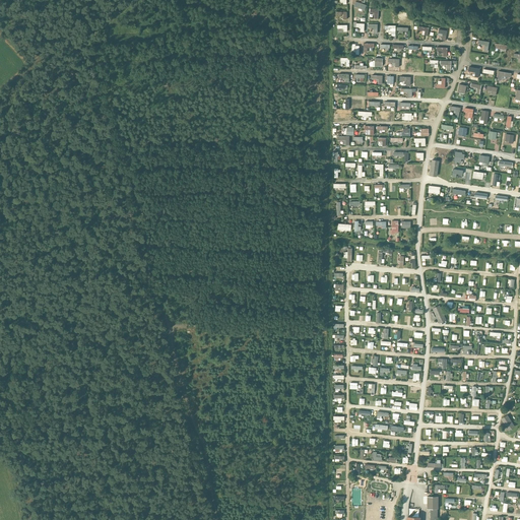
[(356,0),(358,1),(355,1),(354,6),(360,7),(360,9),(366,10),(367,0),(356,0)]
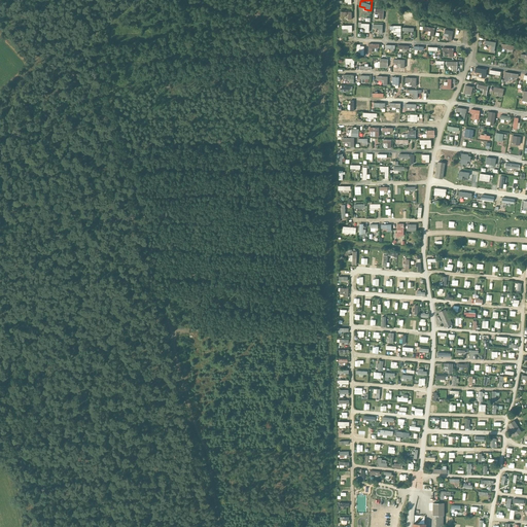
[(375,8),(375,11),(379,11),(379,19),(383,19),(384,8),(375,8)]
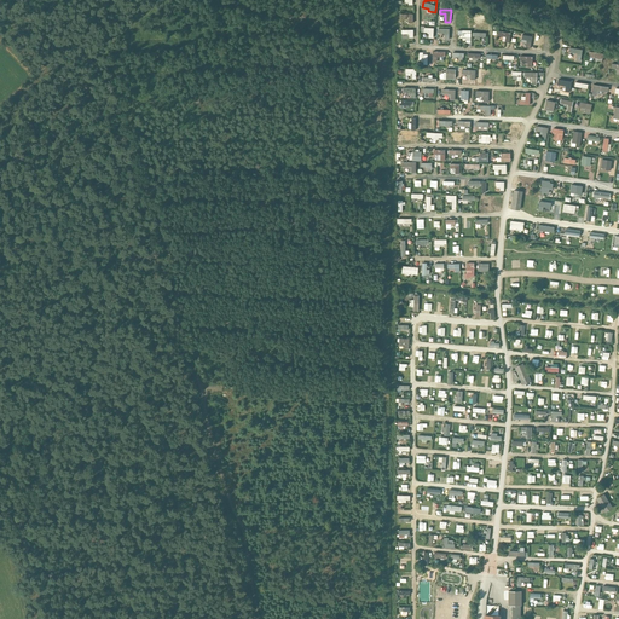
[(401,23),(414,22),(414,12),(400,13),(401,23)]
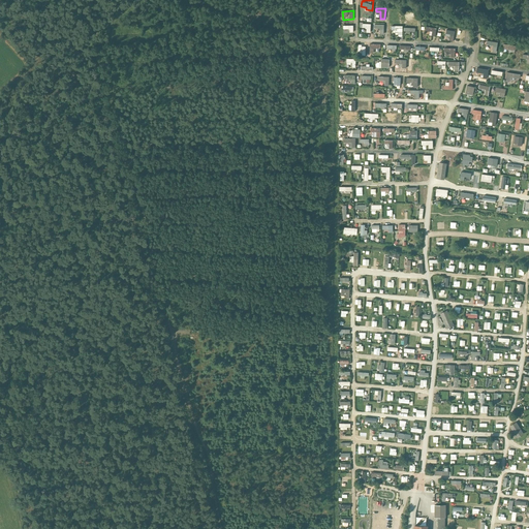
[(371,32),(371,23),(360,23),(360,27),(367,27),(367,32),(371,32)]
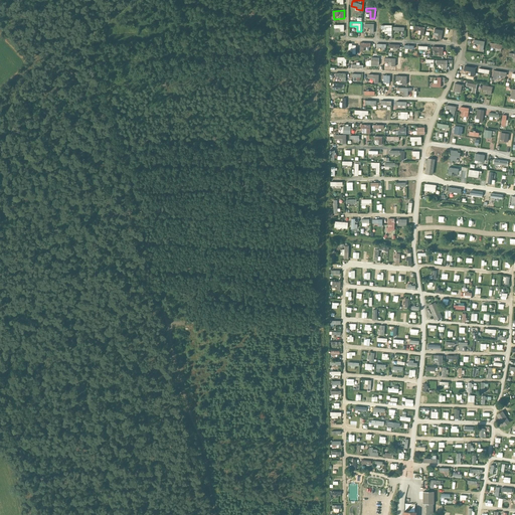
[(365,23),(365,26),(370,27),(370,32),(373,33),(374,23),(365,23)]
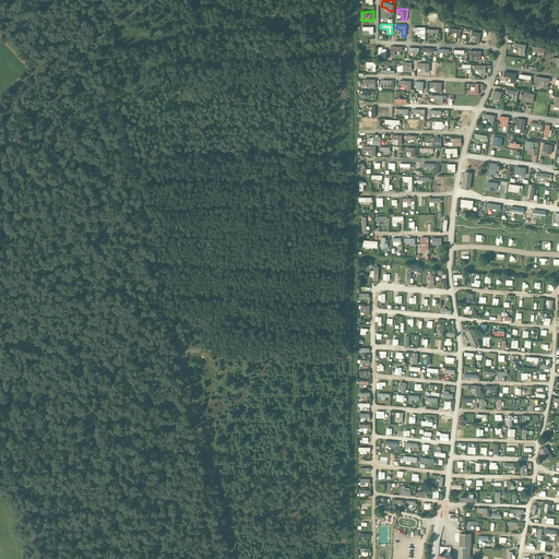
[(420,37),(426,37),(426,26),(414,26),(414,32),(417,32),(417,34),(420,34),(420,37)]
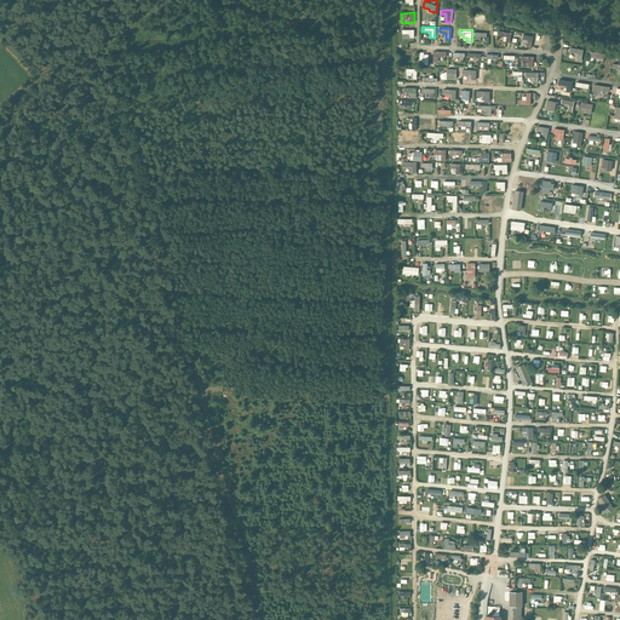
[(499,30),(498,35),(500,35),(499,40),(511,41),(512,33),(499,30)]
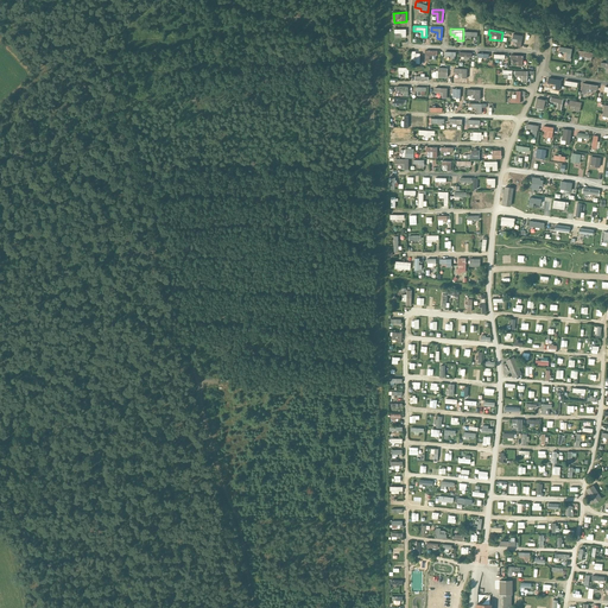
[(512,45),(521,46),(523,35),(513,33),(512,45)]
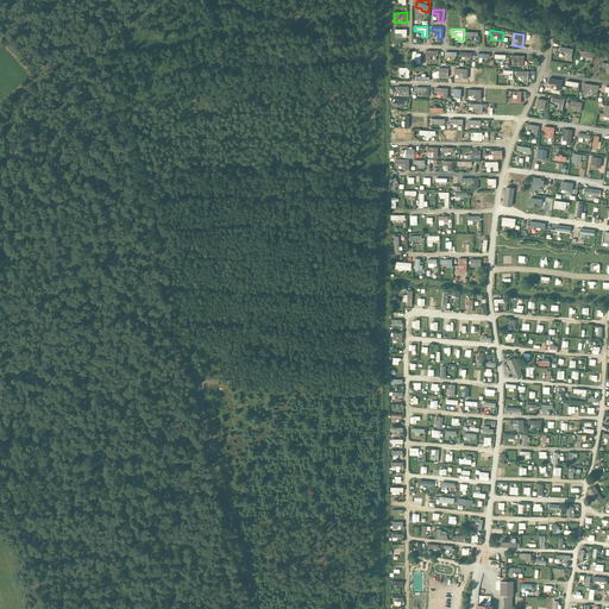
[(571,60),(573,48),(560,46),(559,50),(567,52),(567,58),(571,60)]
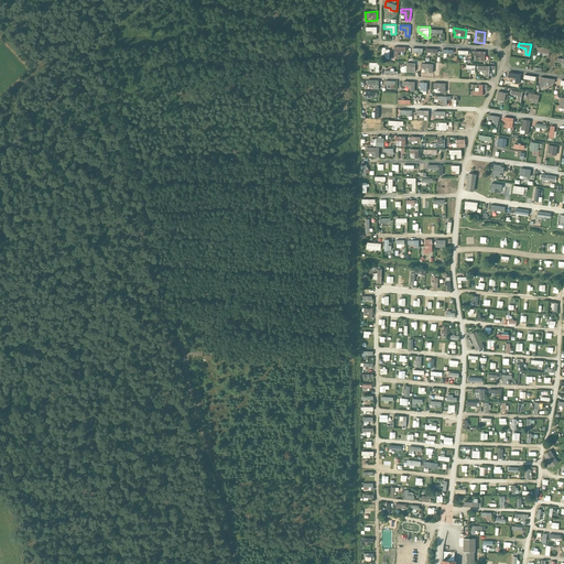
[(481,61),(486,61),(486,51),(474,51),(474,55),(481,55),(481,61)]
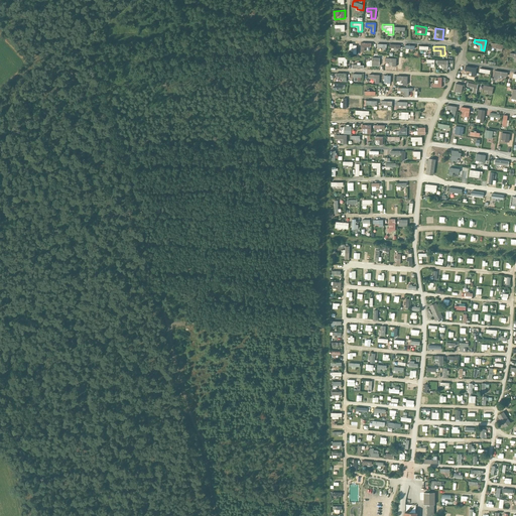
[(347,66),(348,56),(338,56),(338,62),(343,62),(343,66),(347,66)]
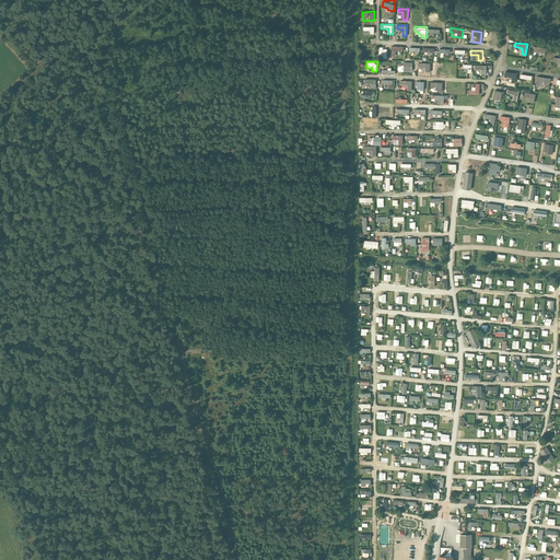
[(399,65),(399,71),(412,71),(412,61),(404,61),(404,65),(399,65)]
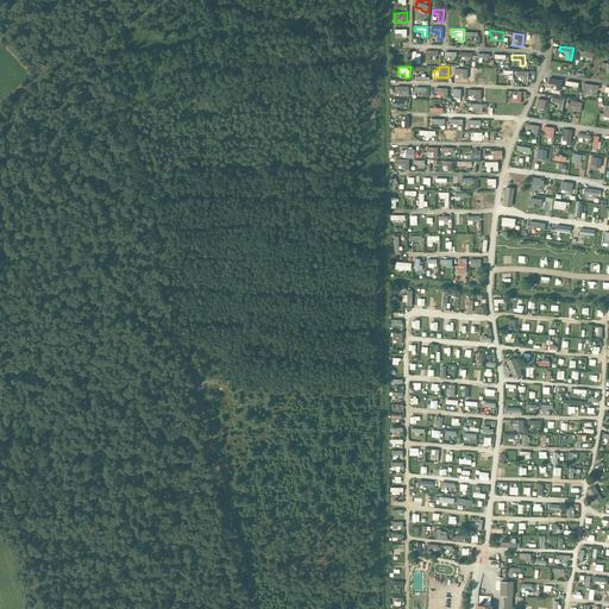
[(459,73),(459,77),(468,77),(468,68),(454,68),(454,73),(459,73)]
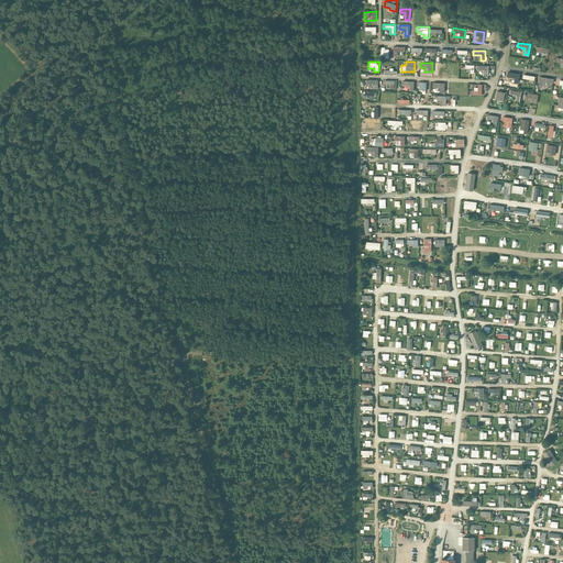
[(488,75),(488,65),(477,65),(477,74),(488,75)]
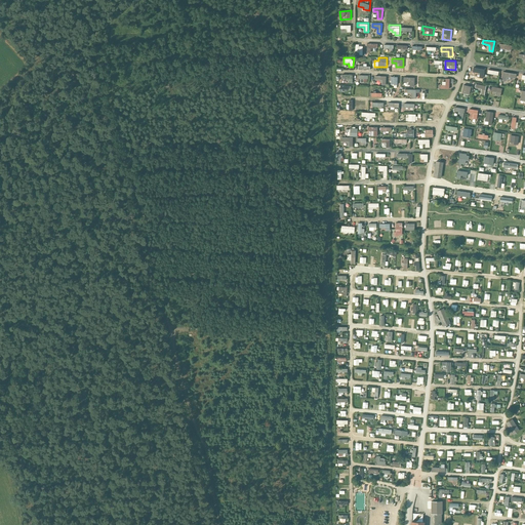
[(480,73),(479,77),(484,78),(485,69),(474,67),(473,71),(480,73)]
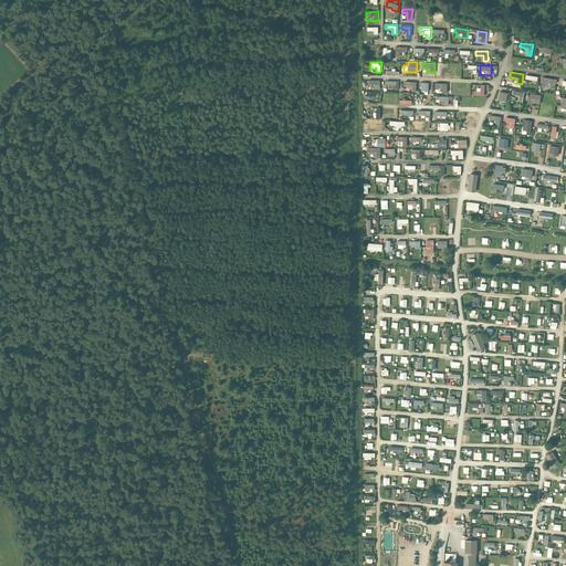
[(543,76),(541,86),(546,87),(546,82),(556,84),(557,79),(543,76)]
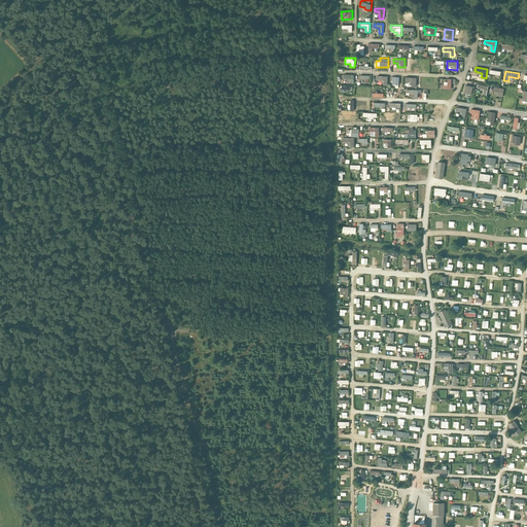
[(354,83),(354,74),(344,74),(344,78),(350,78),(350,83),(354,83)]
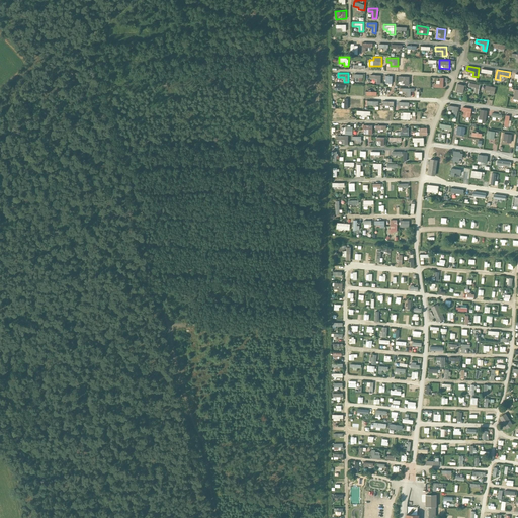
[(377,78),(377,83),(381,83),(381,74),(370,74),(370,78),(377,78)]
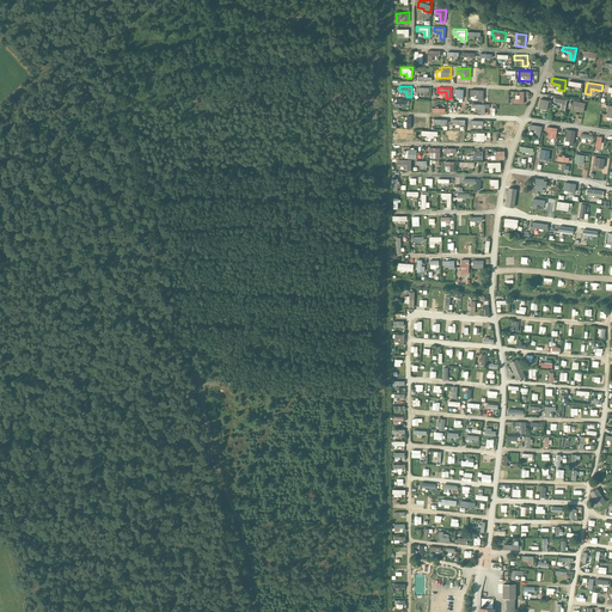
[(477,95),(477,99),(484,101),(484,90),(471,89),(470,95),(477,95)]
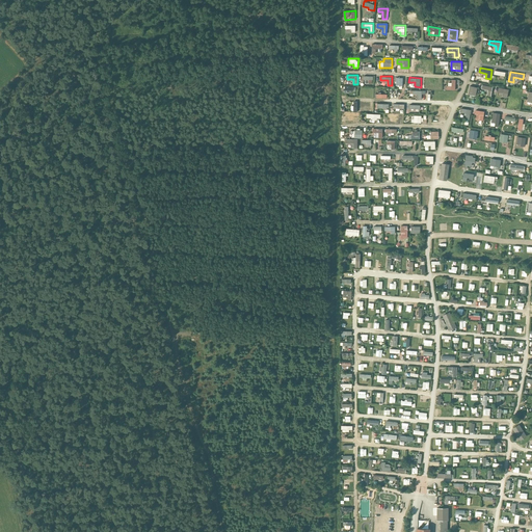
[(452,82),(447,82),(447,89),(455,89),(456,79),(452,79),(452,82)]
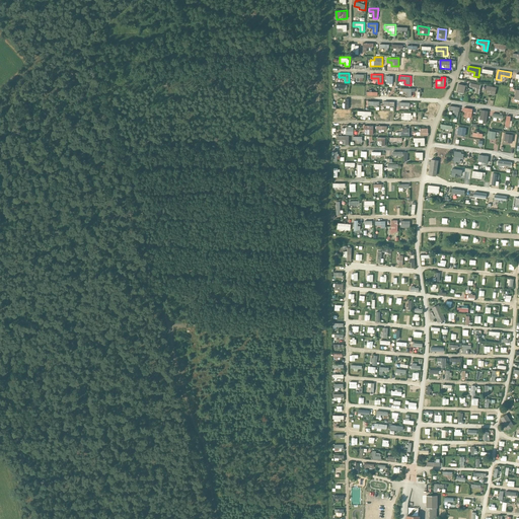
[(470,82),(469,85),(476,87),(475,92),(478,93),(480,84),(470,82)]
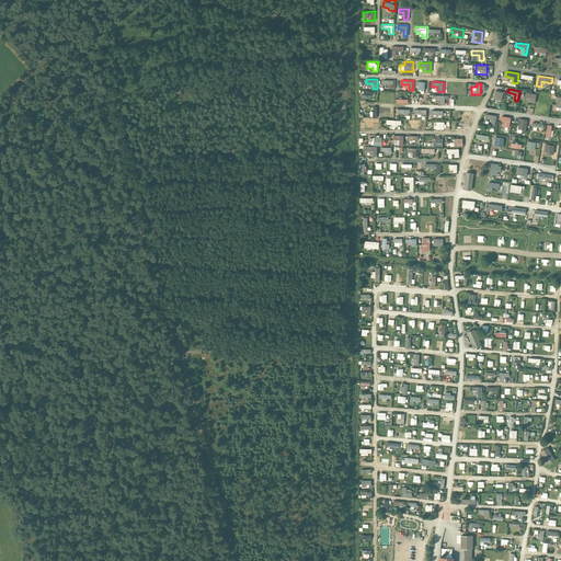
[(502,101),(504,92),(495,90),(493,99),(502,101)]
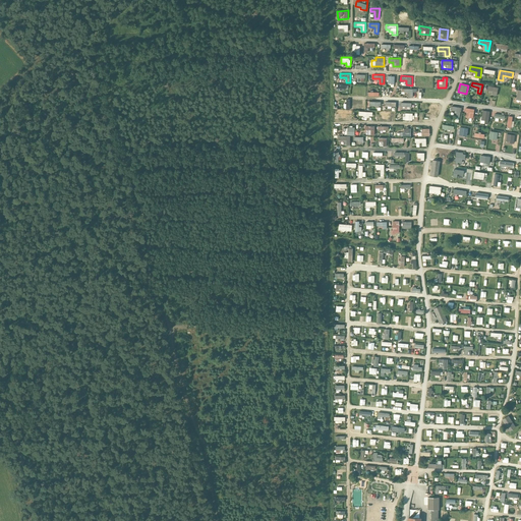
[(494,91),(493,95),(497,96),(499,87),(488,84),(487,90),(494,91)]
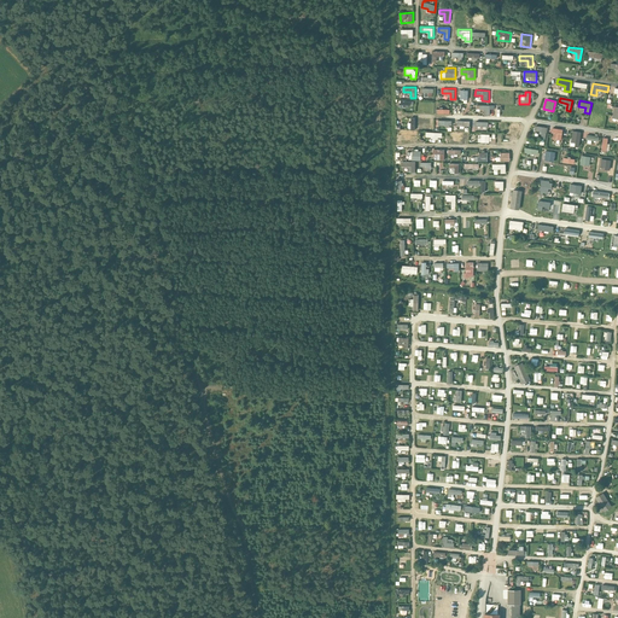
[(594,103),(594,108),(601,108),(600,117),(605,117),(606,104),(594,103)]
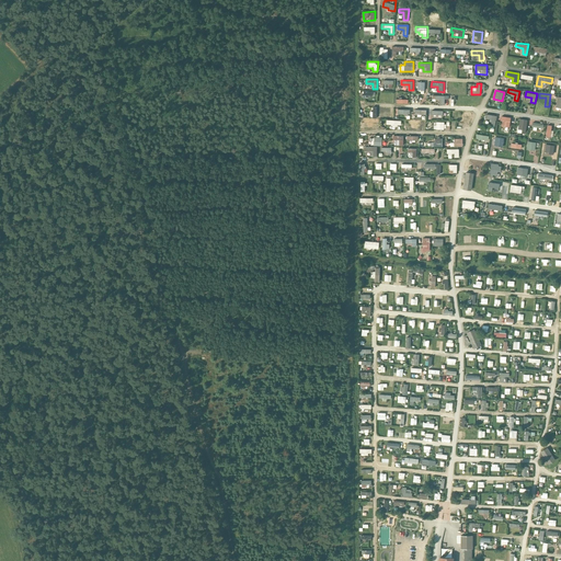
[(433,94),(433,99),(441,99),(441,104),(445,104),(445,99),(449,99),(449,95),(433,94)]
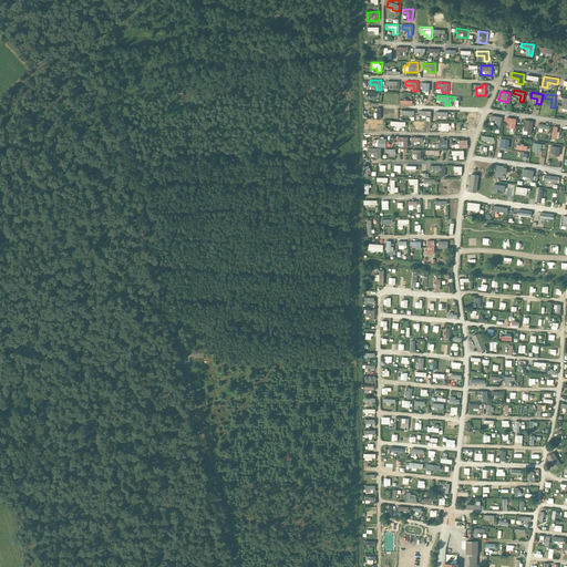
[(476,123),(478,114),(472,113),(471,119),(468,117),(468,122),(476,123)]
